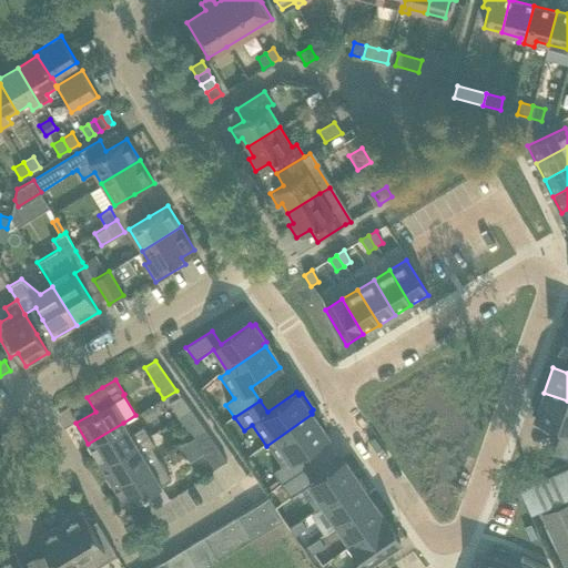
[(539,394),(533,413),(536,414),(535,417),(561,427),(553,454),(567,459),(567,457),(567,401),(544,393),(543,395),(539,394)]
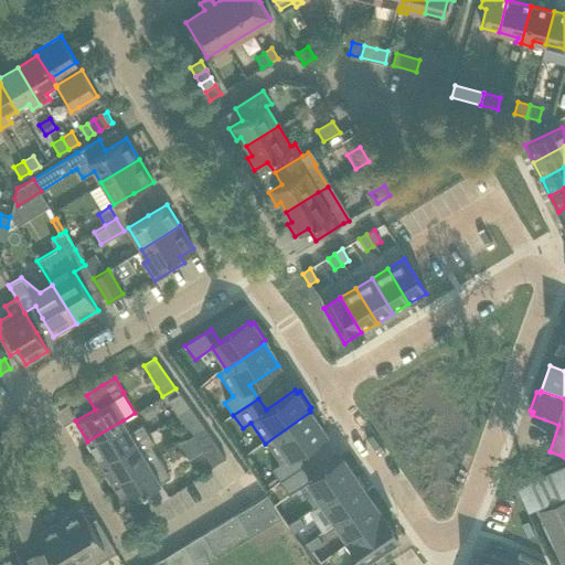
[(168,400),(177,415),(190,408),(179,393),(168,400)]
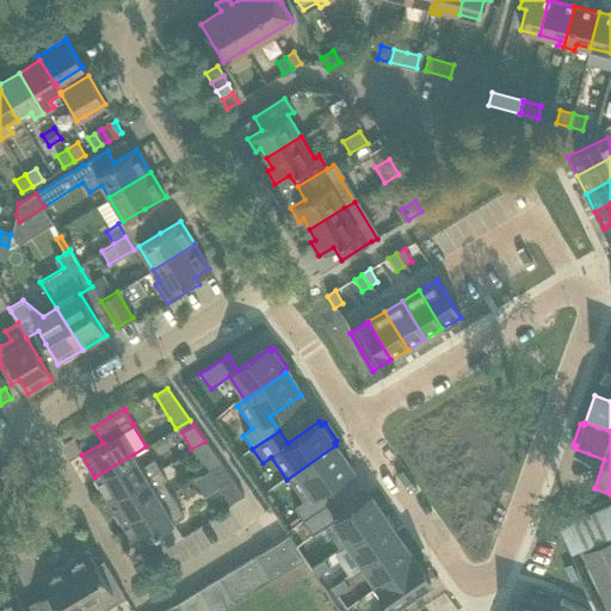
[(335,445),(287,480),(302,501),(294,508),(302,522),(329,504),(320,491),(351,468),(335,445)]
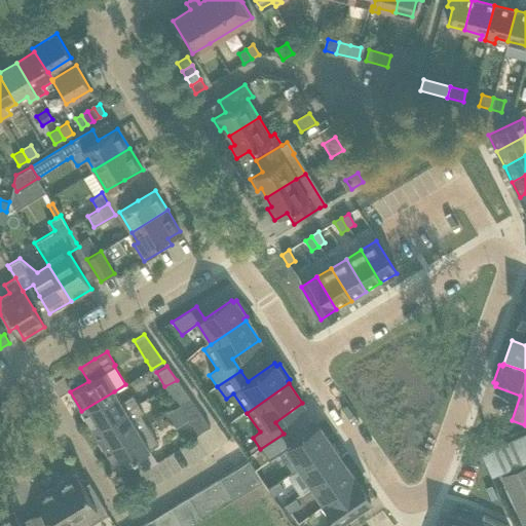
[(81,411),(94,430),(138,404),(133,396),(120,403),(114,391),(81,411)]
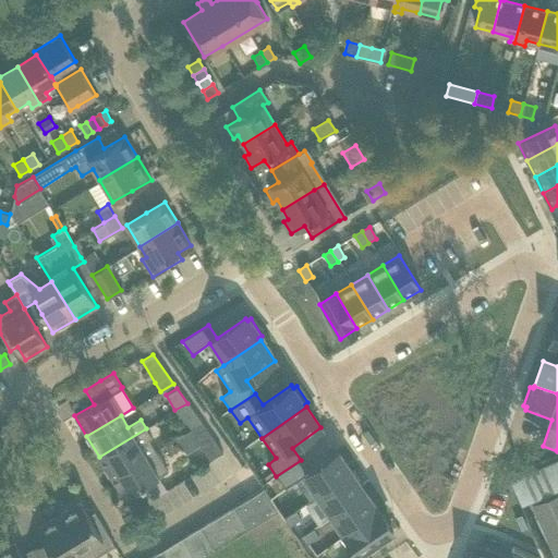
[(192,428),(196,437),(198,443),(210,461),(222,453),(211,437),(207,432),(201,422),(192,428)]
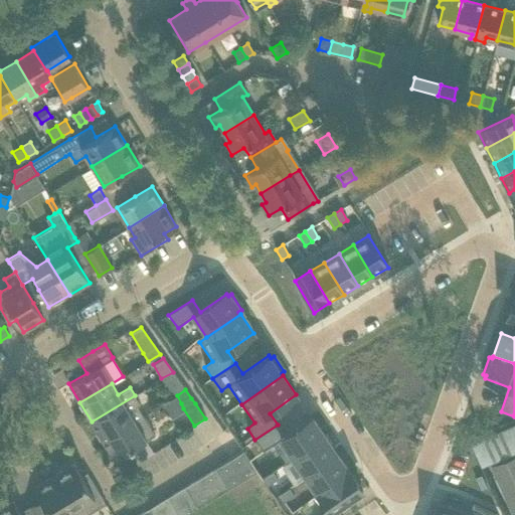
[(92,421),(103,440),(135,420),(129,410),(140,404),(135,395),(92,421)]
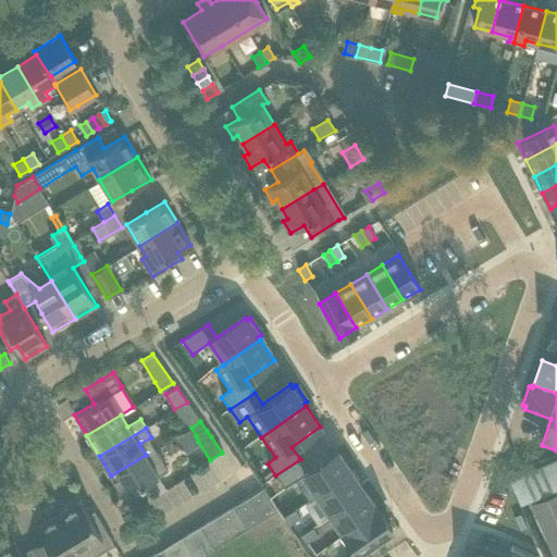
[(146,455),(111,475),(124,497),(145,484),(153,497),(166,490),(158,477),(168,470),(155,449),(146,455)]
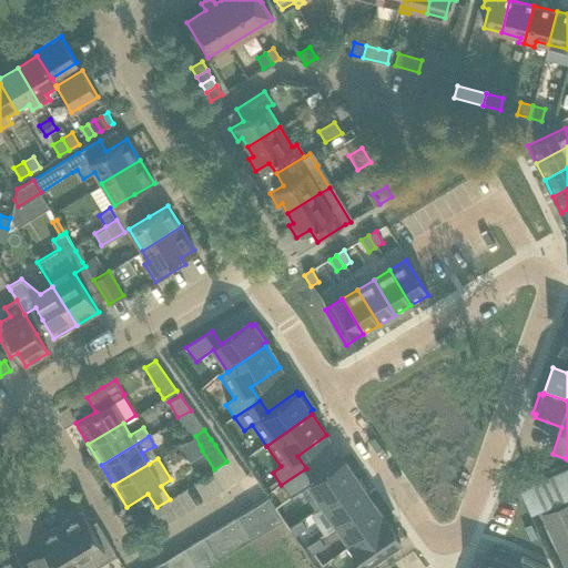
[(306,468),(281,485),(290,497),(310,484),(324,504),(357,480),(344,459),(314,480),(306,468)]
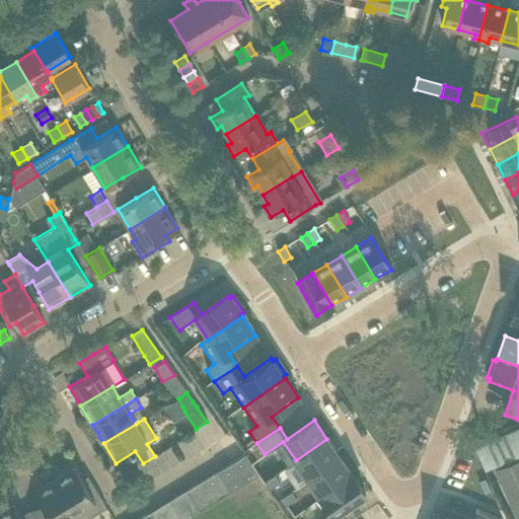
[(326,439),(296,460),(308,478),(340,457),(326,439)]
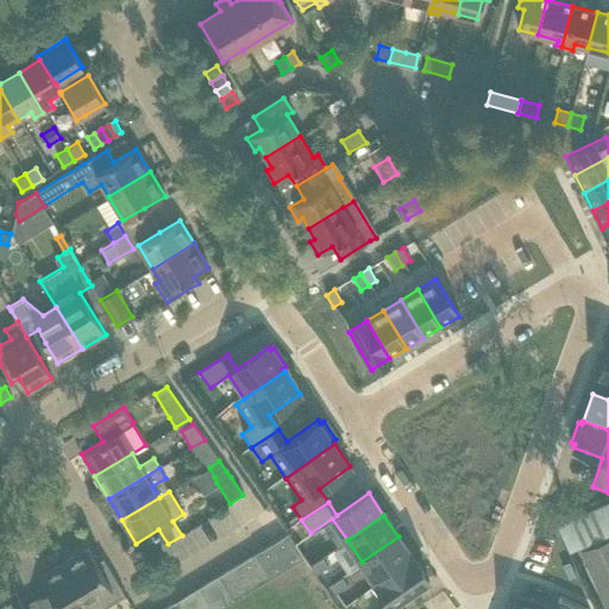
[(288,533),(271,542),(286,567),(303,557),(288,533)]
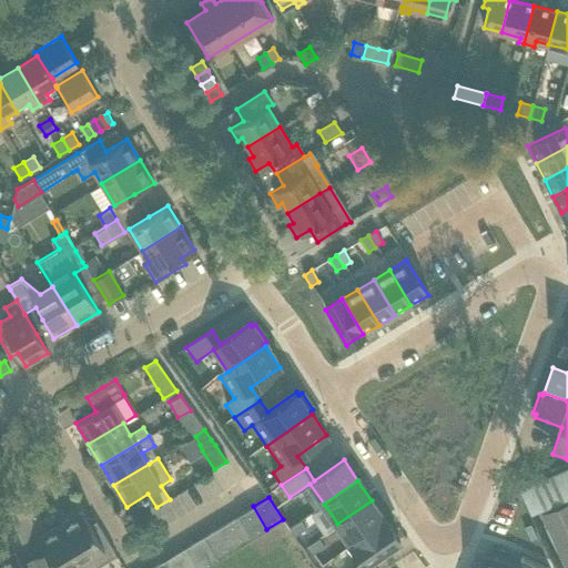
[(372,500),(337,524),(351,543),(385,519),(372,500)]
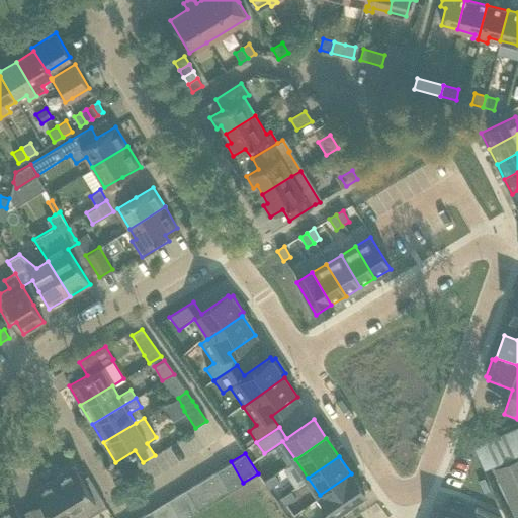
[(494,469),(514,516),(517,514),(517,457),(505,464),(494,469)]
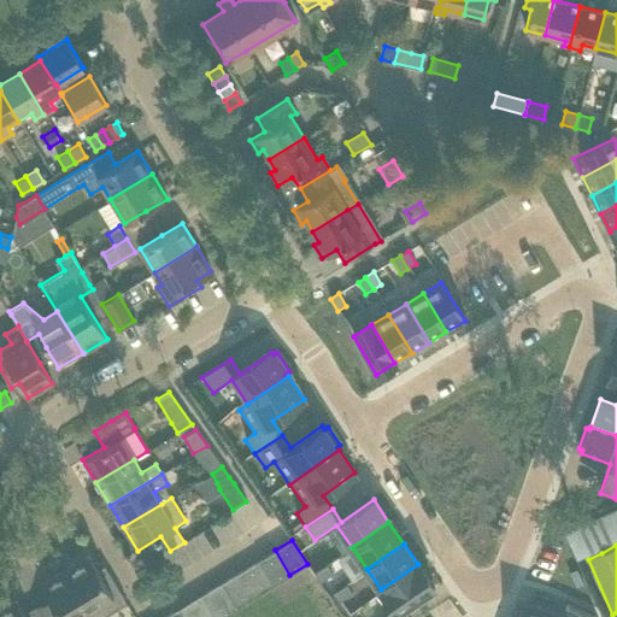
[(275,550),(258,559),(274,585),(289,575),(275,550)]
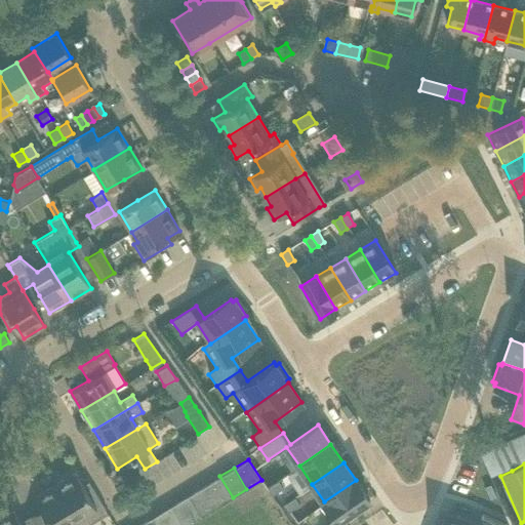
[(75,473),(54,485),(76,521),(86,515),(89,519),(106,509),(88,481),(82,485),(75,473)]
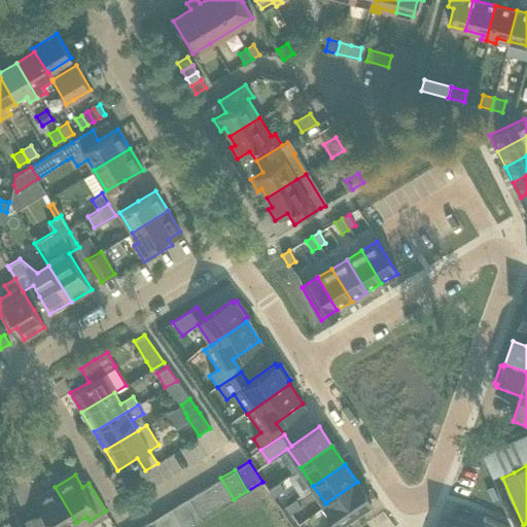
[(220,478),(205,488),(217,508),(234,499),(220,478)]
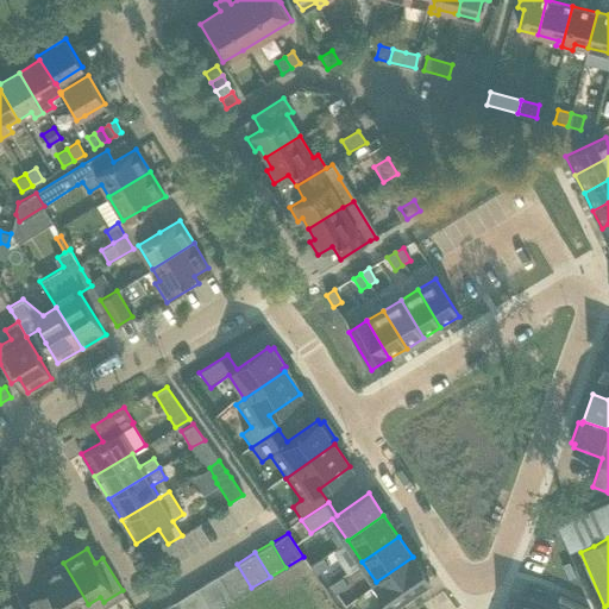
[(322,557),(311,565),(316,573),(328,565),(322,557)]
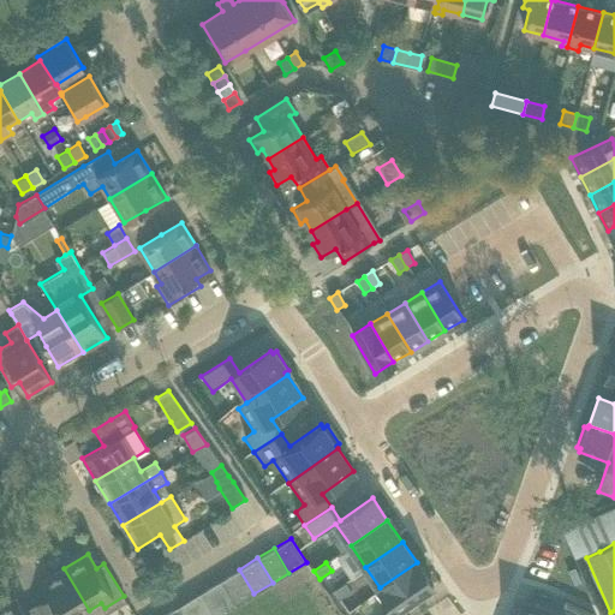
[(390,613),(386,614),(406,614),(401,607),(433,585),(417,562),(380,587),(375,591),(390,613)]
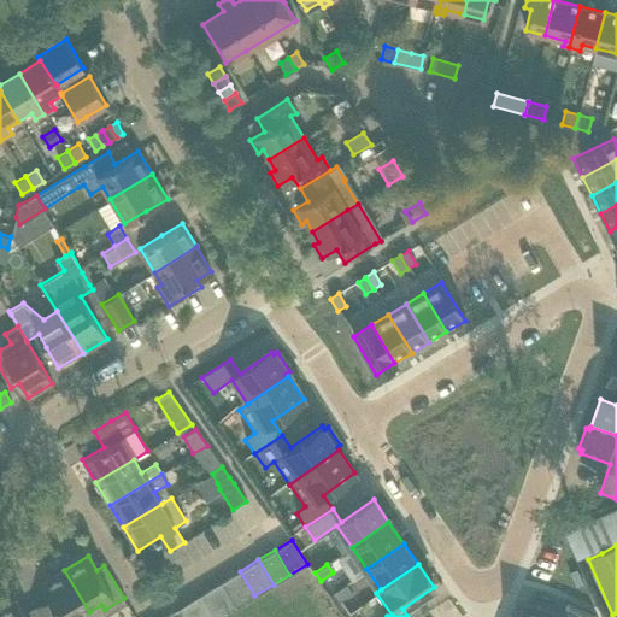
[(80,616),(89,612),(64,570),(40,585),(48,599),(35,606),(41,616),(80,616)]
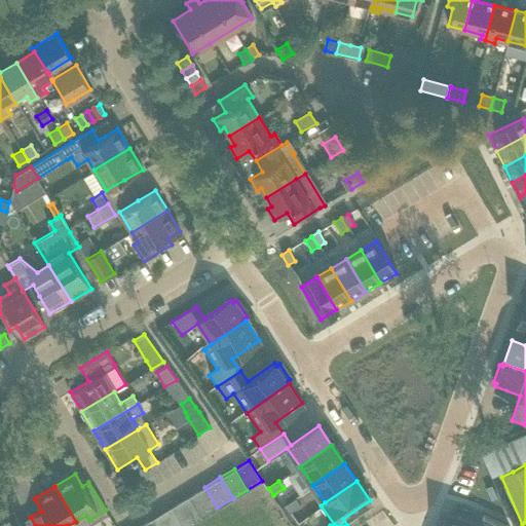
[(204,487),(188,496),(201,517),(217,508),(204,487)]
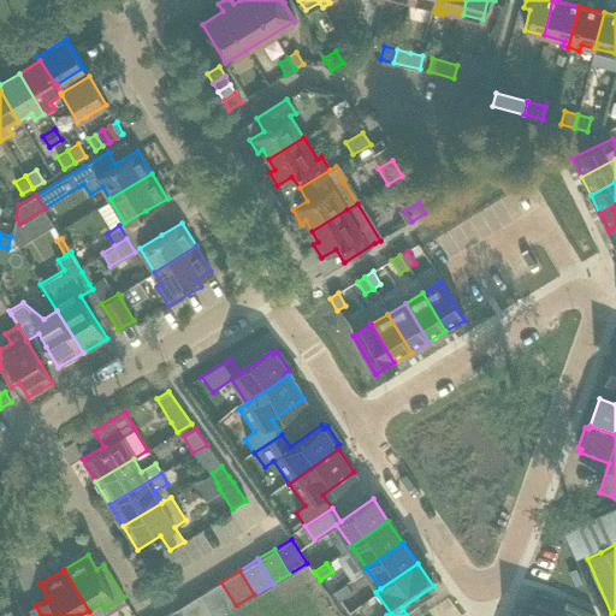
[(220,581),(200,593),(213,615),(219,615),(236,605),(220,581)]
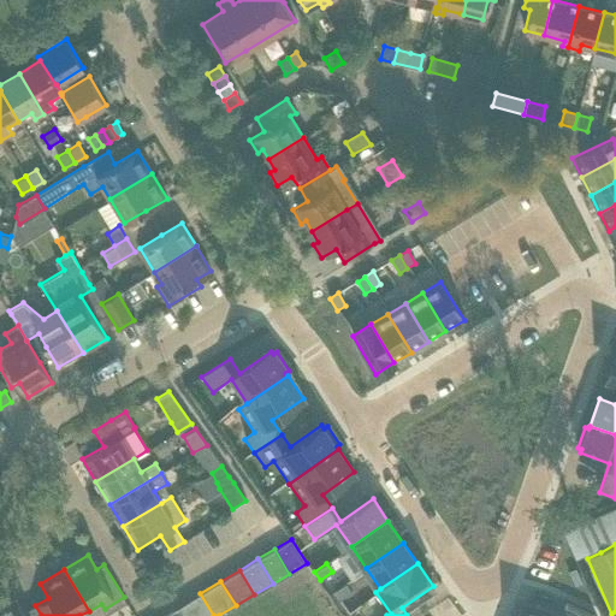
[(351,590),(345,582),(333,591),(339,598),(351,590)]
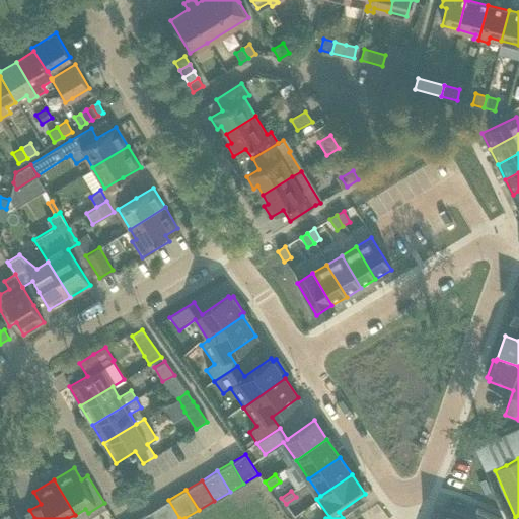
[(179,518),(168,500),(151,510),(156,518),(179,518)]
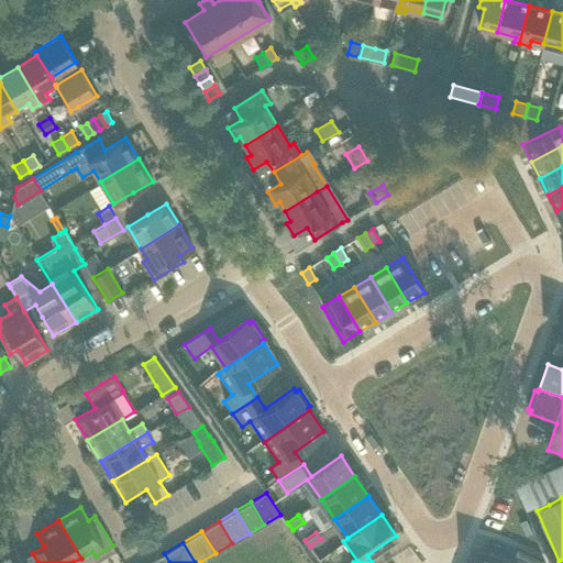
[(23,562),(13,548),(0,555),(0,562),(23,562)]
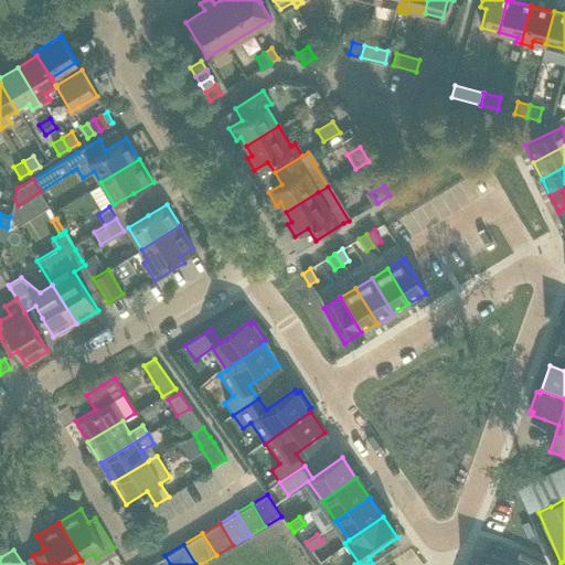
[(170,564),(164,555),(149,564),(170,564)]
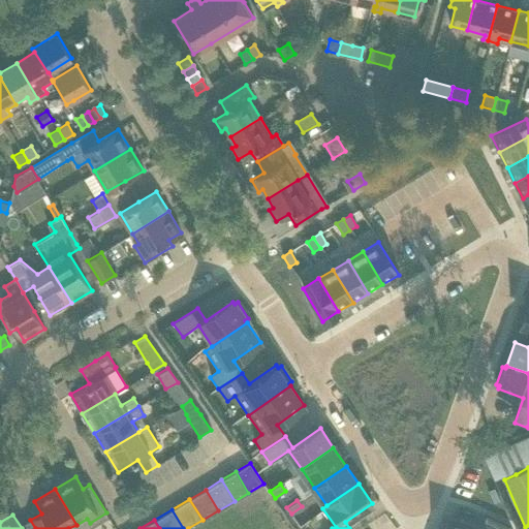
[(469,528),(450,522),(447,528),(509,528),(486,520),(483,528),(469,528)]
